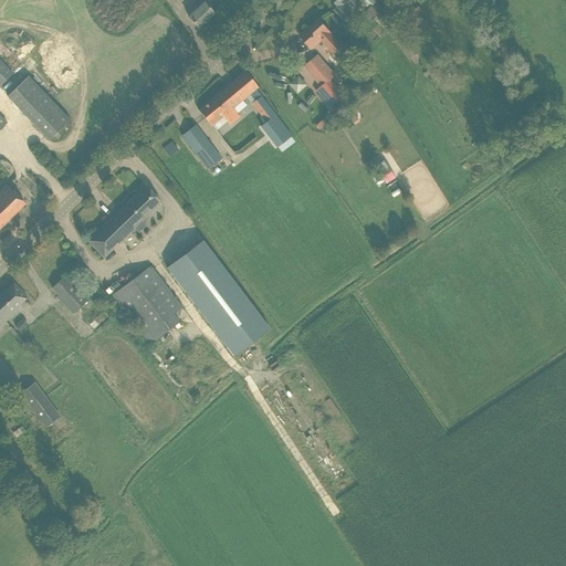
[(201,0),(201,1),(196,6),(197,8),(188,17),(198,29),(213,13),(202,1),(201,0)]
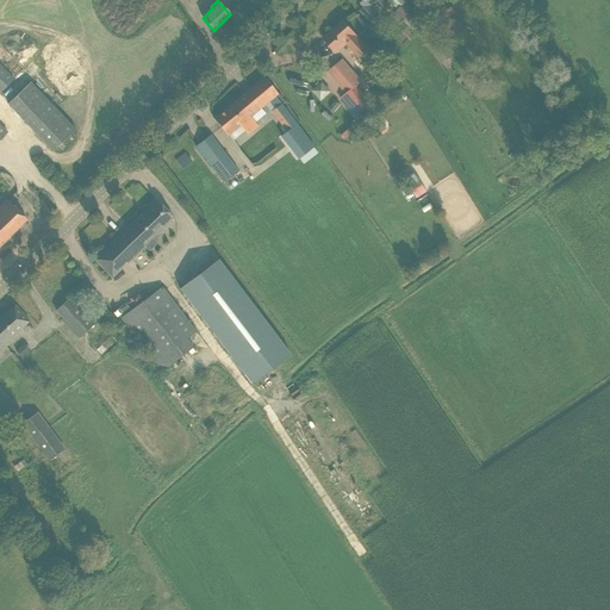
[(356,0),(363,7),(360,11),(372,23),(379,16),(369,6),(375,0),(356,0)]
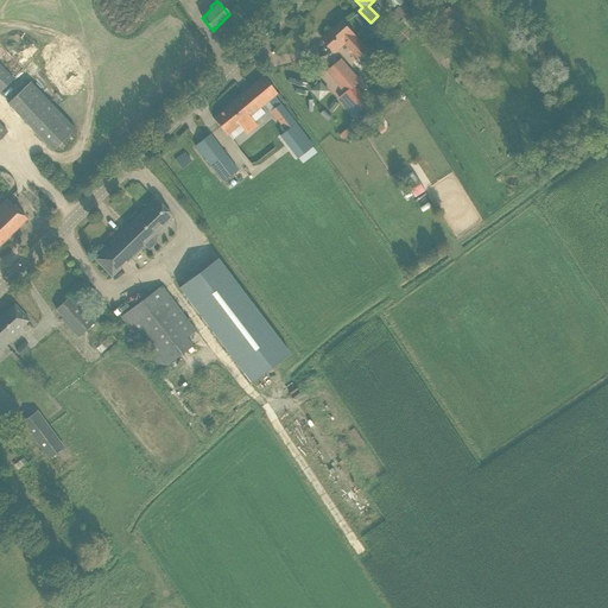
[(387,0),(397,8),(394,11),(403,19),(412,11),(404,2),(404,1),(401,0),(387,0)]
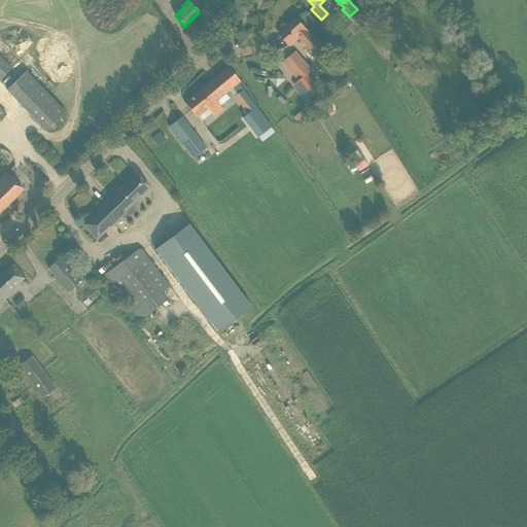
[(364,23),(356,13),(351,19),(360,28),(364,23)]
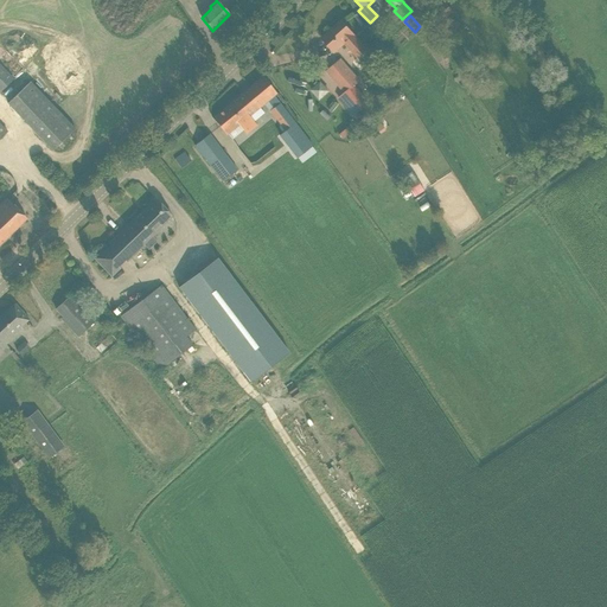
[(357,58),(362,64),(371,56),(366,50),(353,36),(353,34),(342,21),(331,30),(333,32),(323,40),(333,52),(344,43),(357,58)]
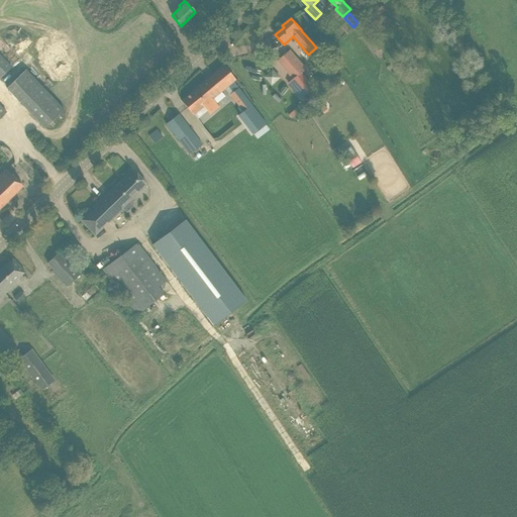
[(294,80),(288,85),(296,94),(302,89),(306,93),(312,87),(300,74),(306,69),(290,50),(278,62),(294,80)]
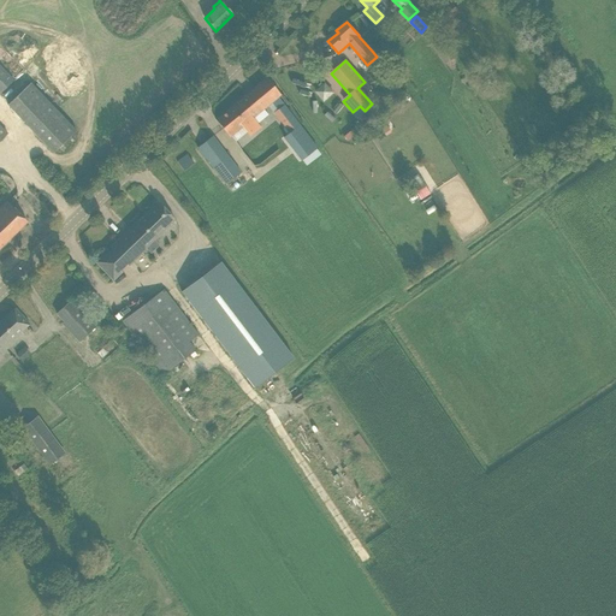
[(0,92),(13,81),(0,66),(0,92)]
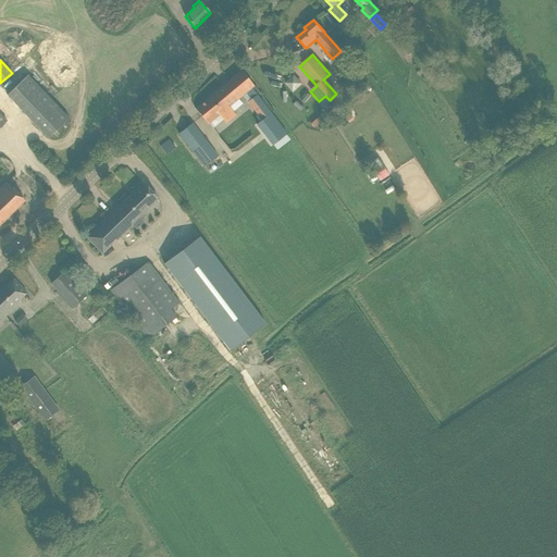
[(247,102),(261,121),(256,125),(271,146),(287,134),(257,95),(251,88),(254,86),(240,71),(195,109),(208,124),(219,114),(226,123),(235,115),(229,107),(242,96),(247,102)]
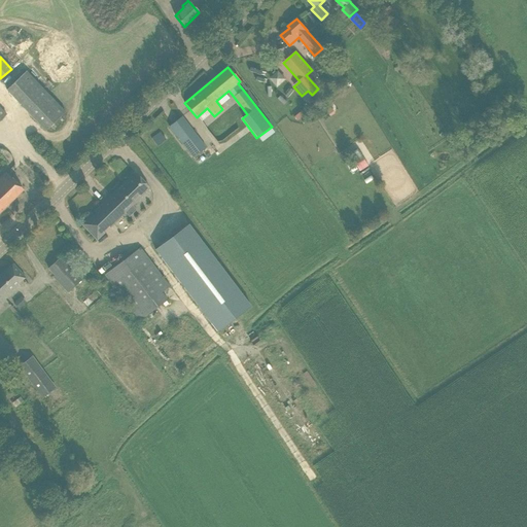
[(6,90),(45,131),(65,112),(26,71),(6,90)]
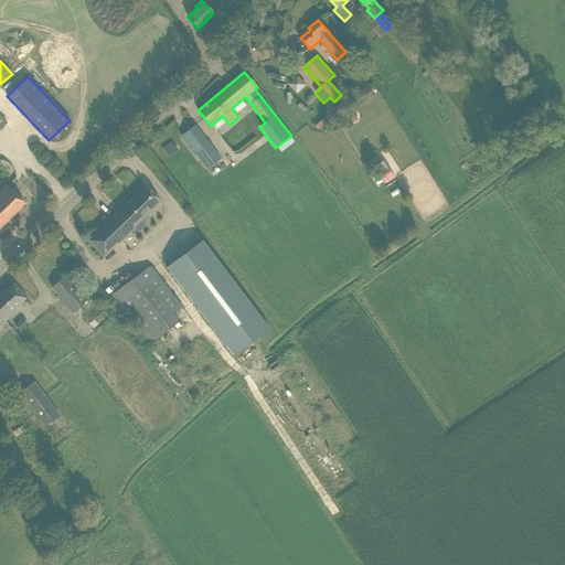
[(359,121),(352,112),(348,115),(354,125),(359,121)]
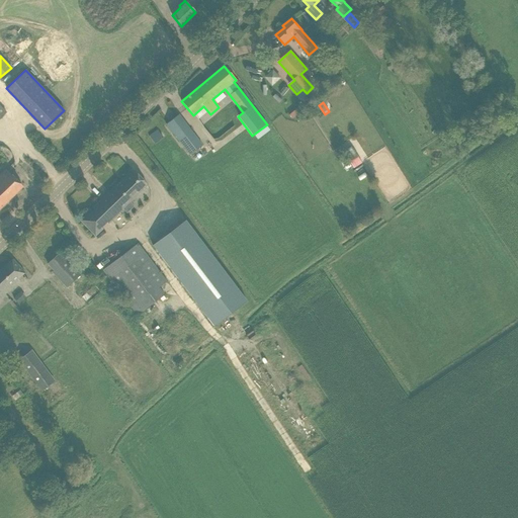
[(166,124),(183,147),(195,137),(178,114),(166,124)]
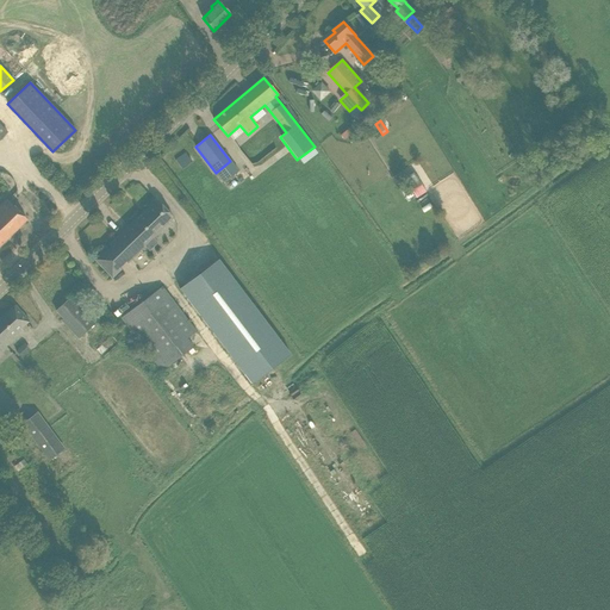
[(175,160),(181,169),(192,161),(185,153),(175,160)]
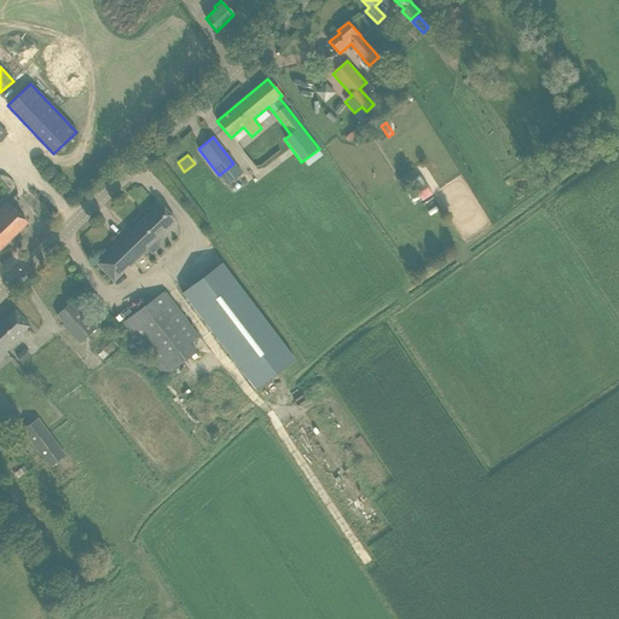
[(233,163),(219,175),(226,185),(242,174),(233,163)]
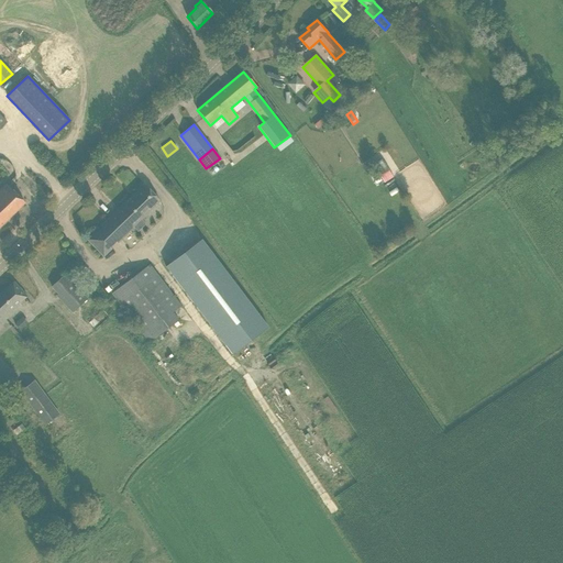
[(383,159),(374,165),(381,175),(389,169),(383,159)]
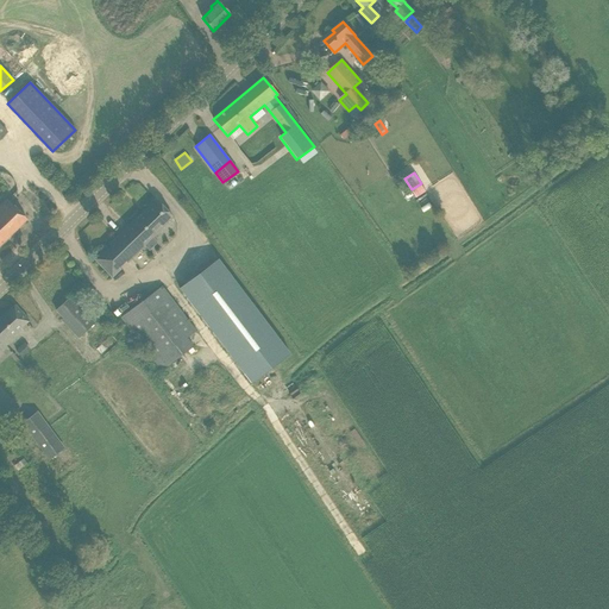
[(0,206),(0,244),(26,219),(7,200),(0,206)]
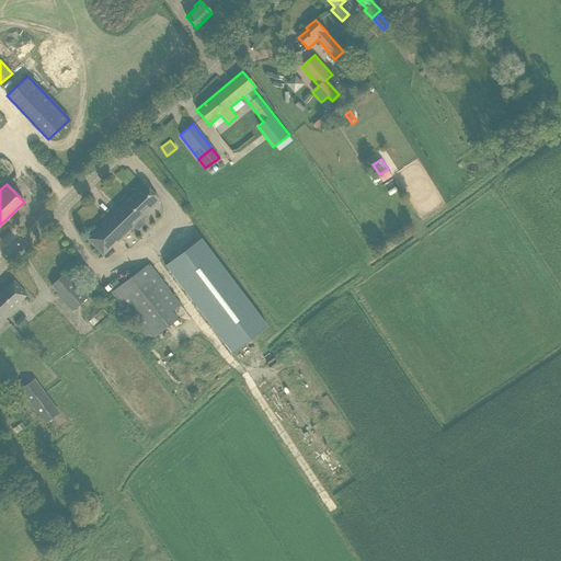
[(148,209),(158,199),(144,185),(126,203),(125,202),(100,226),(102,228),(96,233),(94,231),(87,239),(103,255),(111,248),(109,245),(114,240),(116,242),(149,210),(148,209)]
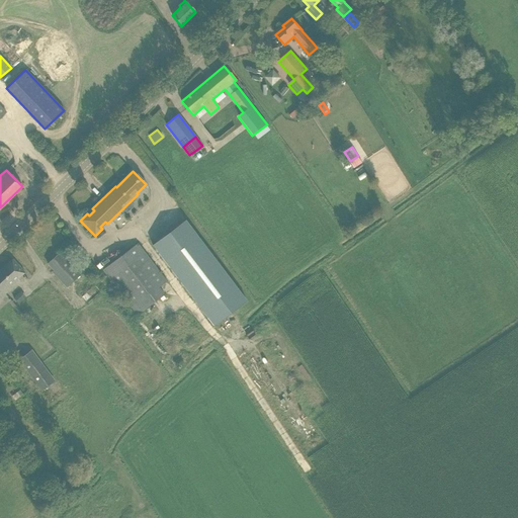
[(246,301),(184,221),(152,245),(213,326),(246,301)]
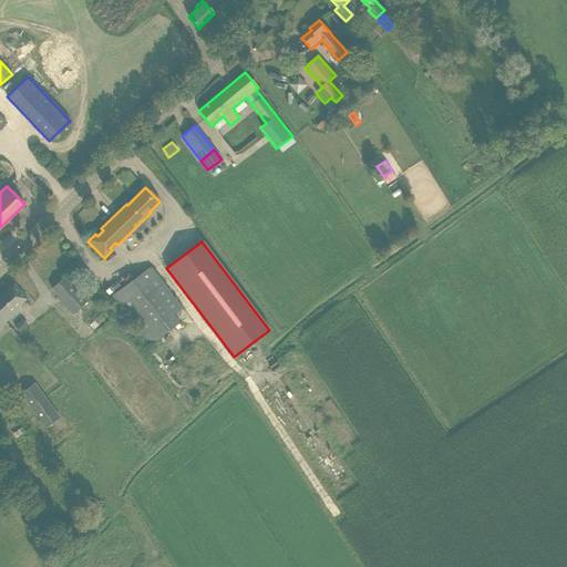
[(112,296),(148,344),(179,322),(174,315),(183,308),(152,268),(150,267),(112,296)]
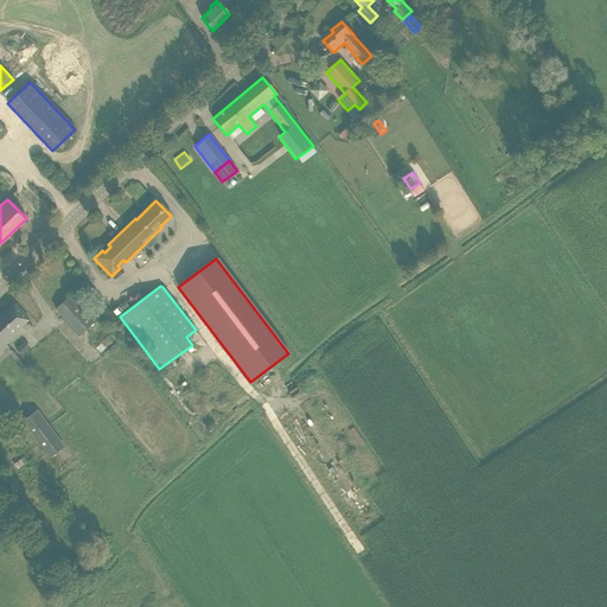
[(94,323),(70,296),(56,310),(62,317),(61,319),(77,338),(94,323)]
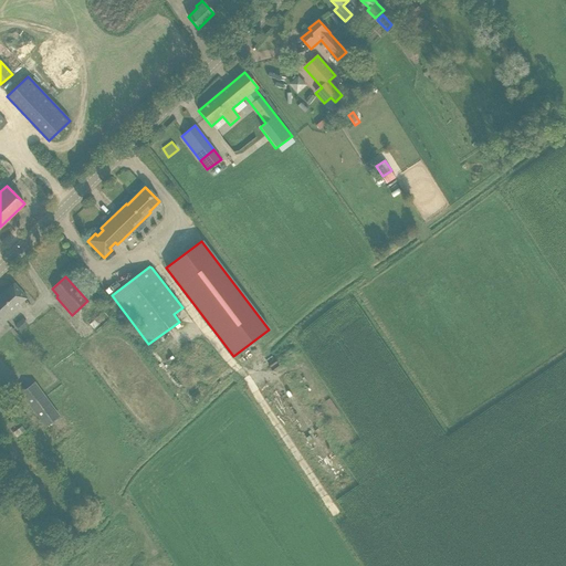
[(13,283),(0,294),(0,315),(6,322),(16,313),(13,311),(27,297),(13,283)]
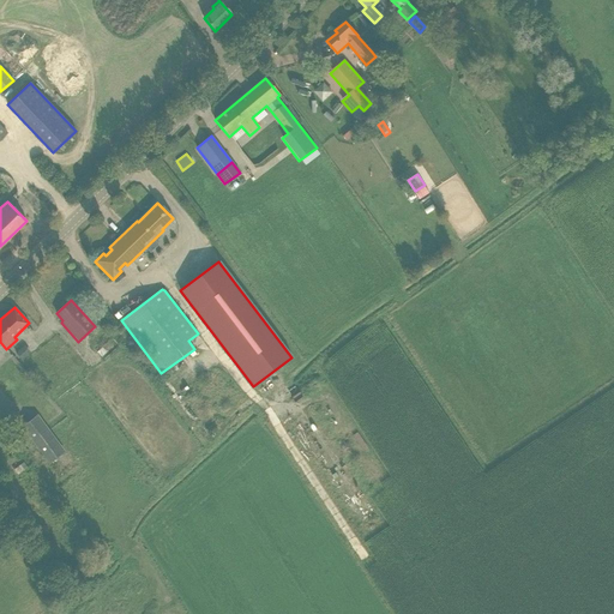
[(20,427),(49,464),(65,452),(37,415),(20,427)]
